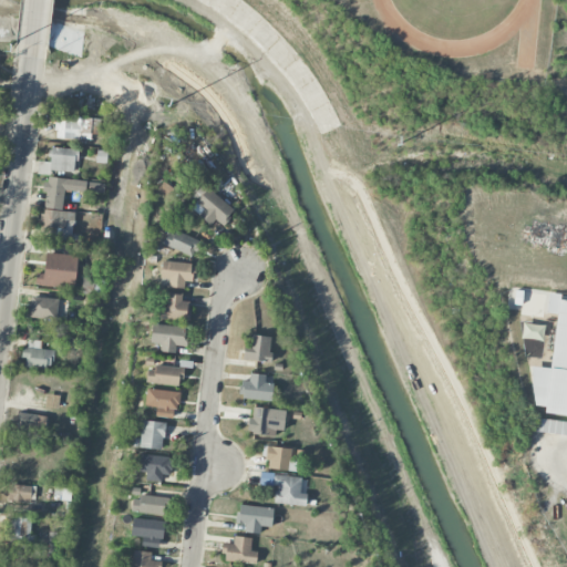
[(100,140),(101,117),(58,116),(57,138),(100,140)]
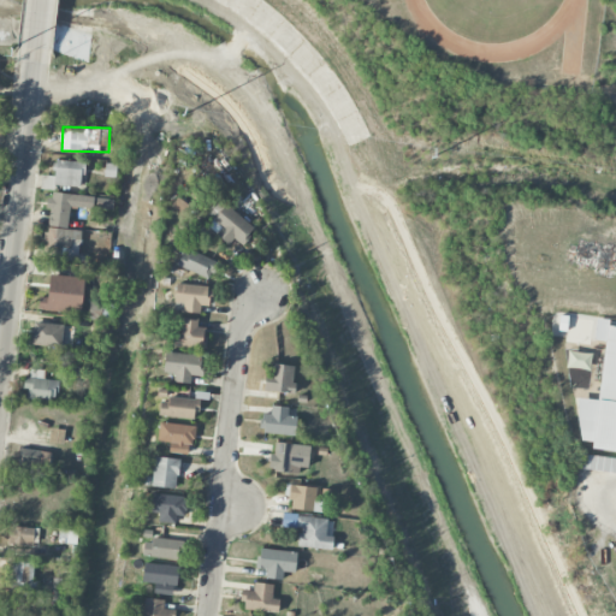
[(83,161),(55,160),(54,176),(41,175),(41,189),(54,189),(54,184),(82,185),(83,161)]
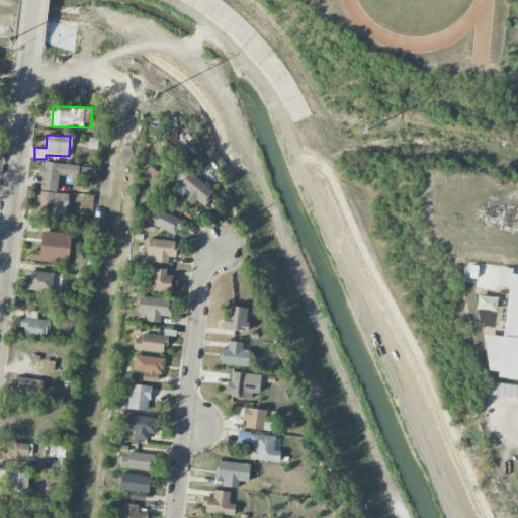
[(78,165),(42,161),(37,208),(53,210),(52,219),(65,220),(68,193),(57,192),(59,174),(76,176),(78,165)]
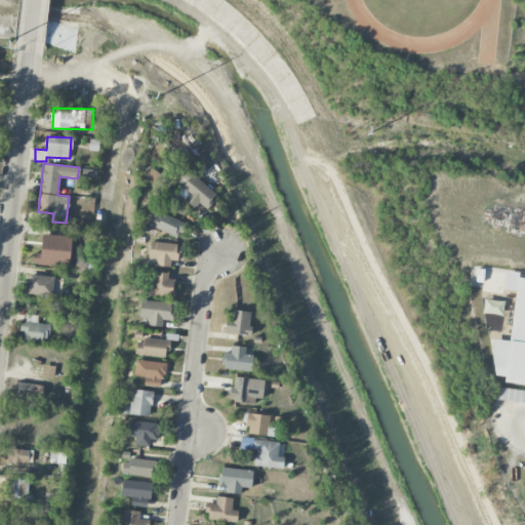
[(96,168),(79,169),(79,178),(96,178),(96,168)]
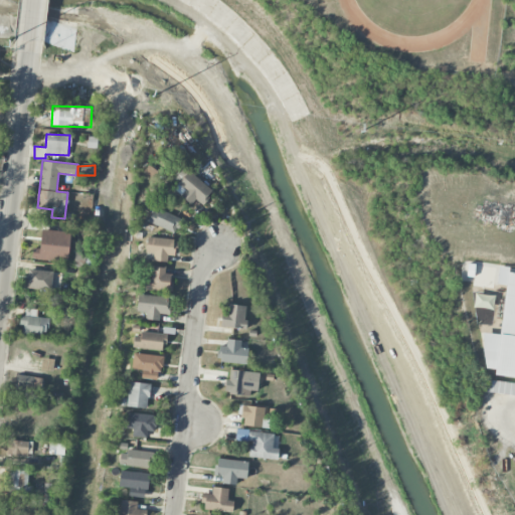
[(202,204),(213,191),(189,170),(174,188),(191,203),(196,198),(202,204)]
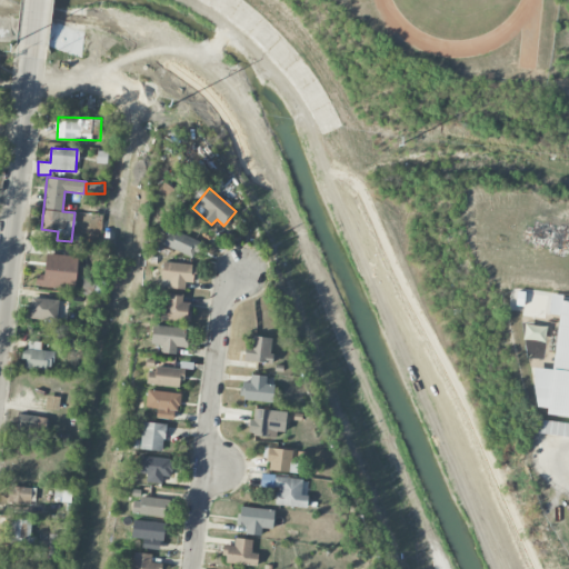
[(568,230),(532,226),(529,246),(568,251),(568,230)]
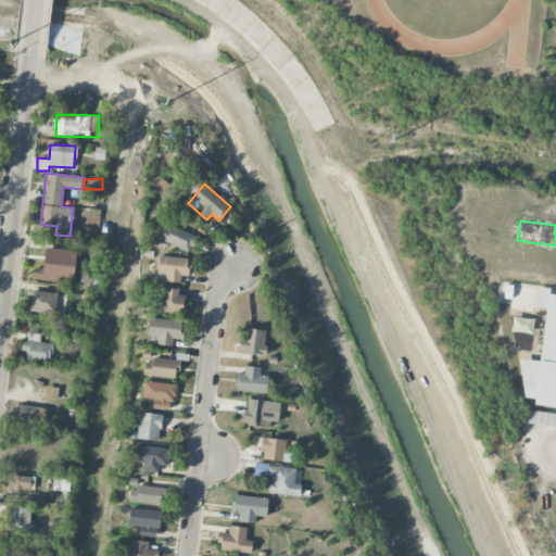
[(165,228),(160,239),(189,253),(198,237),(173,225),(171,230),(165,228)]
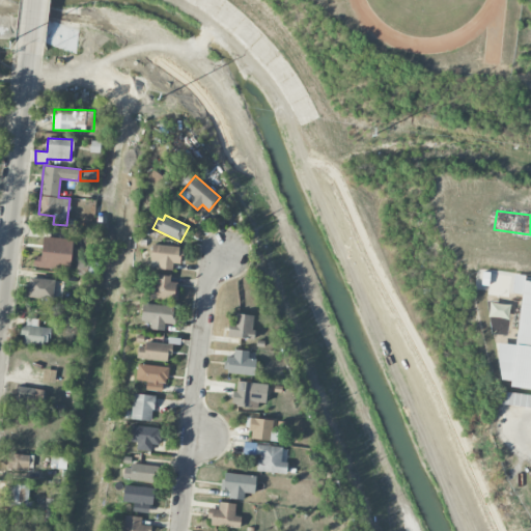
[(42,255),(34,255),(33,267),(71,269),(72,239),(43,236),(42,255)]
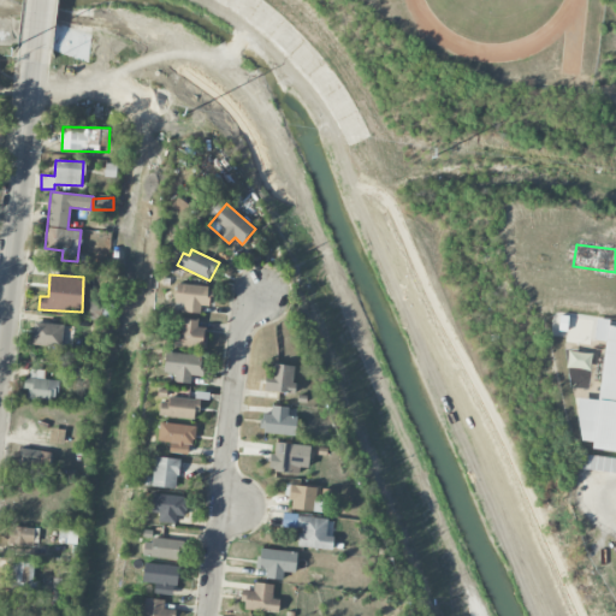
[(200,313),(200,304),(209,306),(211,286),(177,283),(175,302),(183,303),(183,311),(200,313)]
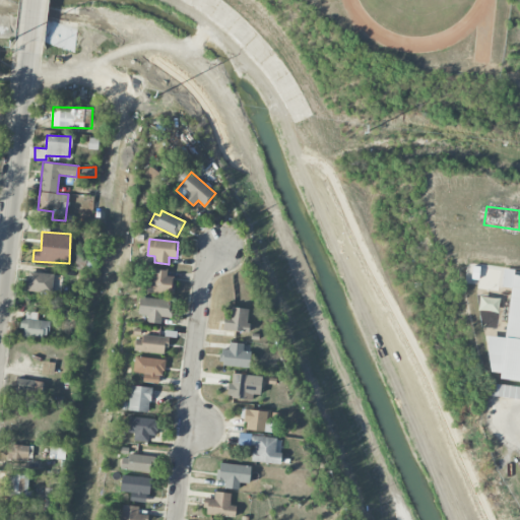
[(167,269),(153,268),(153,281),(145,280),(145,291),(173,294),(174,276),(167,275),(167,269)]
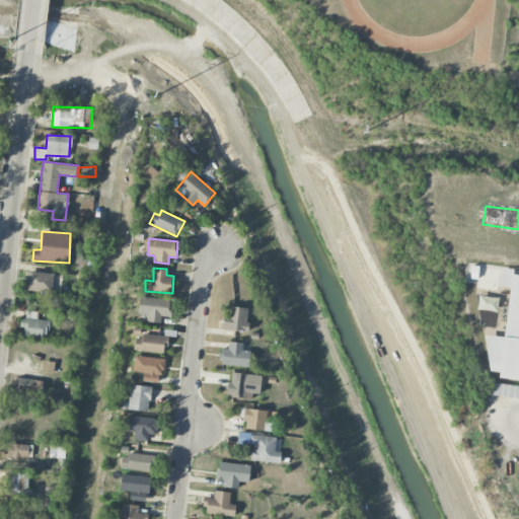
[(53,273),(28,272),(27,291),(52,292),(53,273)]
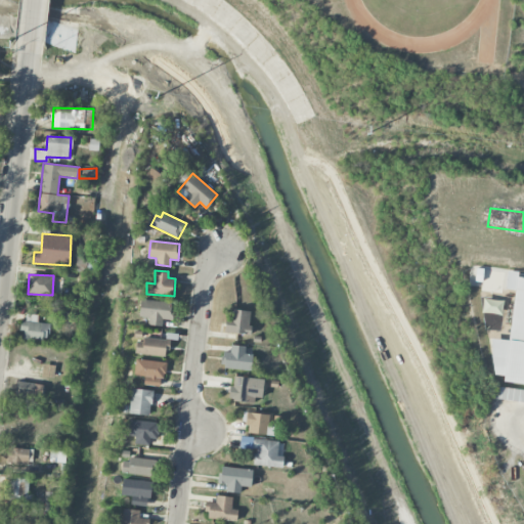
[(523,276),(507,275),(506,288),(514,289),(509,340),(493,338),(490,375),(503,376),(503,382),(523,383),(523,276)]
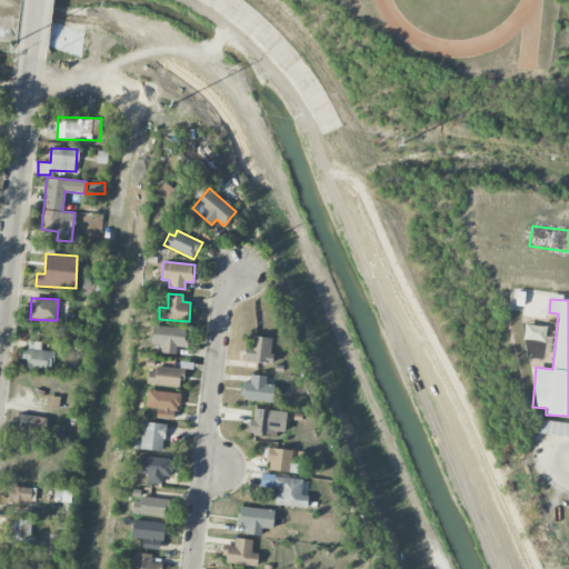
[(188,327),(152,326),(151,343),(161,343),(161,352),(176,353),(176,347),(187,347),(188,327)]
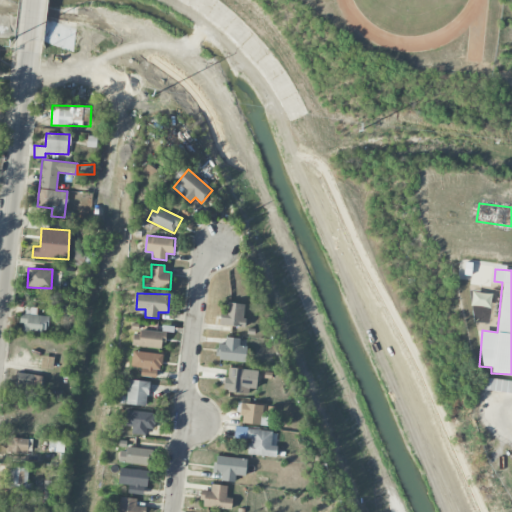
[(243,327),(245,304),(227,302),(226,312),(220,311),(219,324),(243,327)]
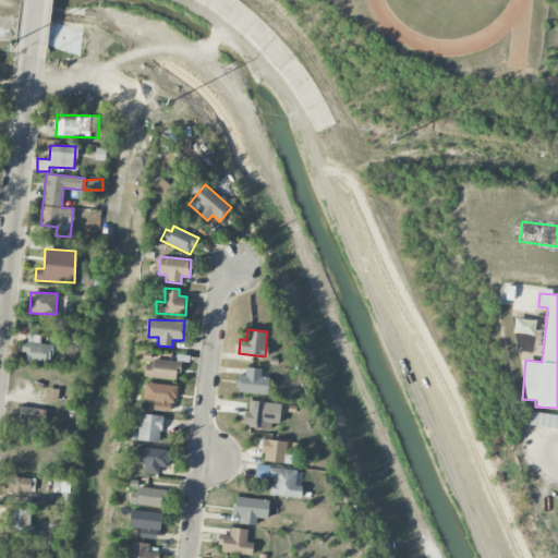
[(39,343),(39,335),(25,335),(23,361),(50,363),(51,343),(39,343)]
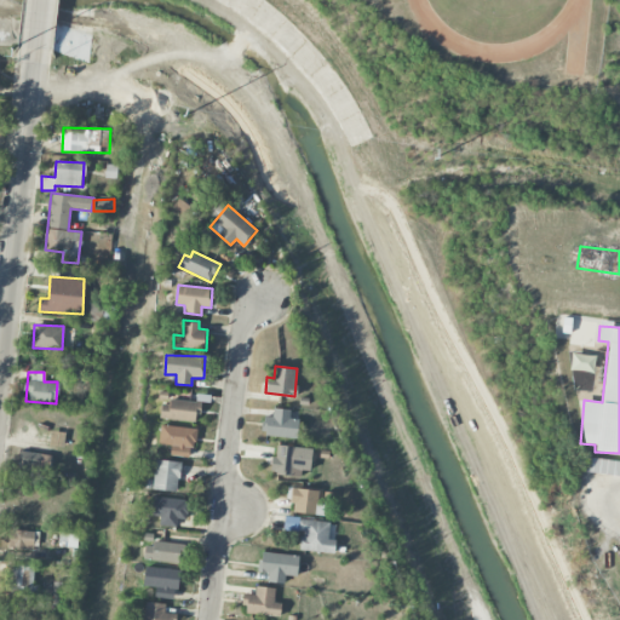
[(197,420),(199,402),(161,400),(160,419),(197,420)]
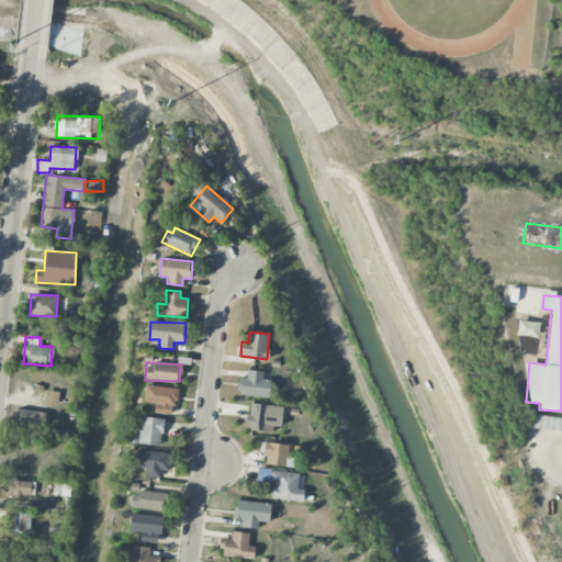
[(270,379),(262,379),(262,370),(247,370),(246,377),(239,377),(239,395),(269,396),(270,379)]
